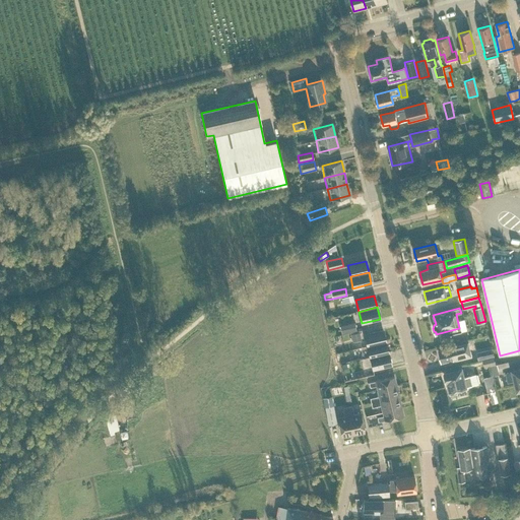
[(355,330),(353,323),(340,326),(341,333),(355,330)]
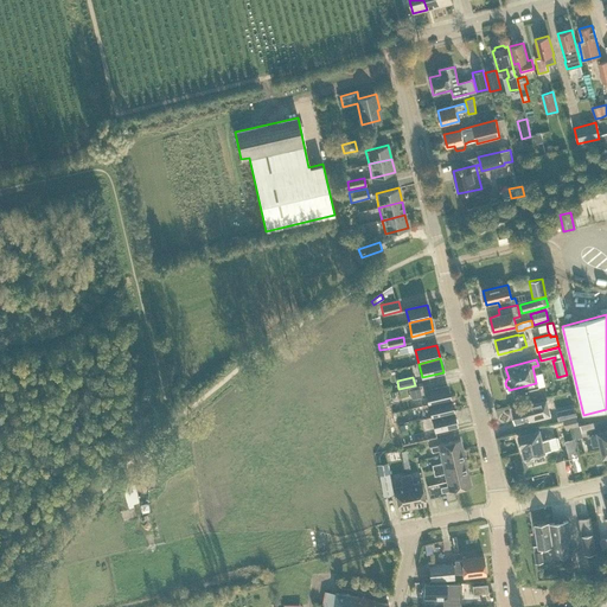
[(428,404),(449,400),(447,385),(425,391),(428,404)]
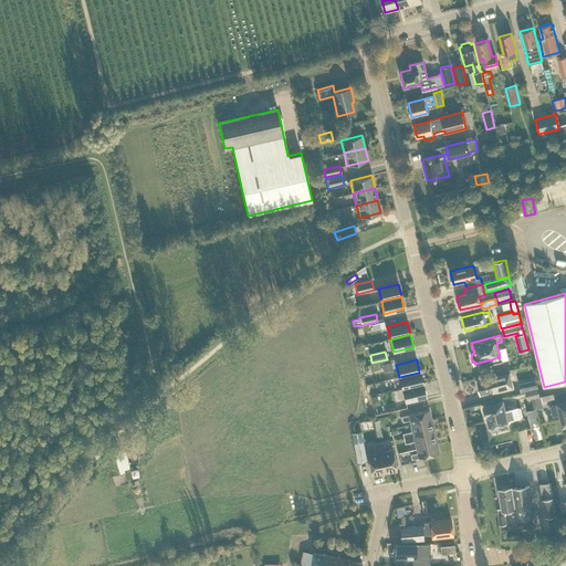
[(384,373),(392,370),(390,362),(383,364),(384,373)]
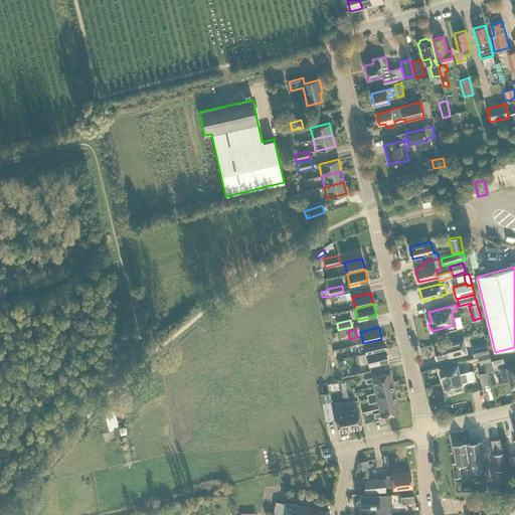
[(366,354),(384,350),(381,339),(363,343),(366,354)]
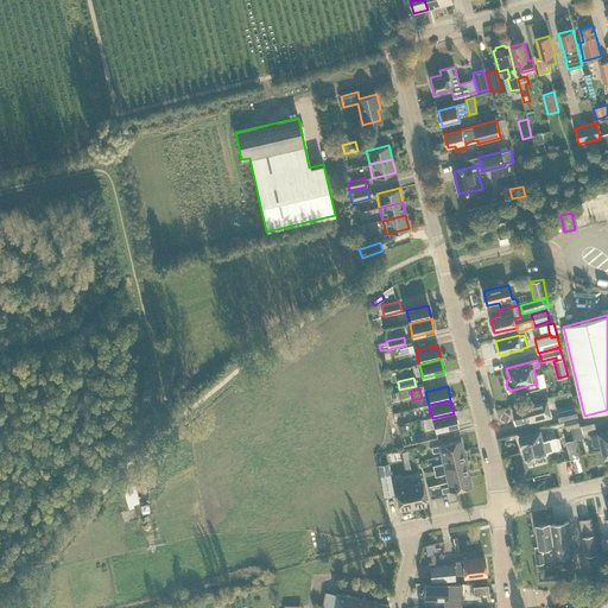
[(530,422),(551,416),(546,401),(513,410),(517,424),(530,420),(530,422)]
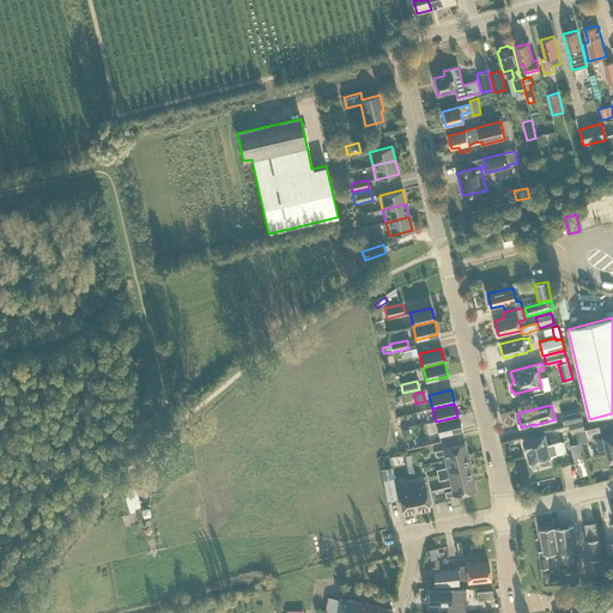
[(564,425),(570,424),(574,423),(571,412),(562,414),(564,425)]
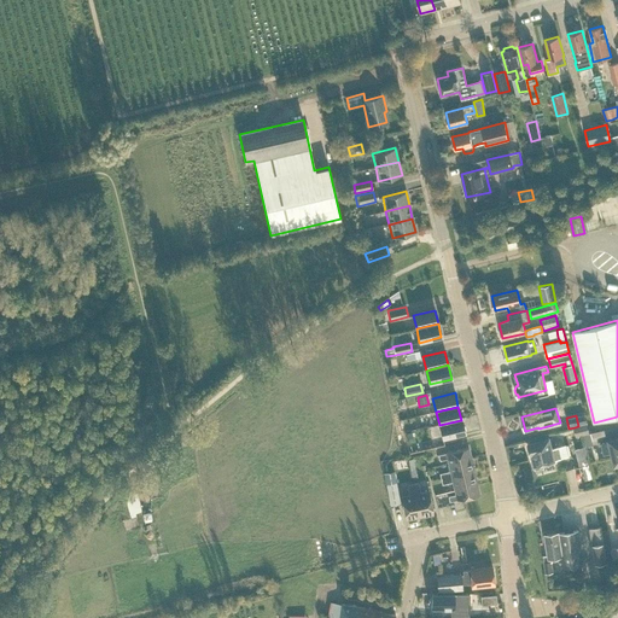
[(590,432),(589,433),(582,435),(586,447),(594,444),(592,438),(617,431),(617,418),(589,425),(590,432)]
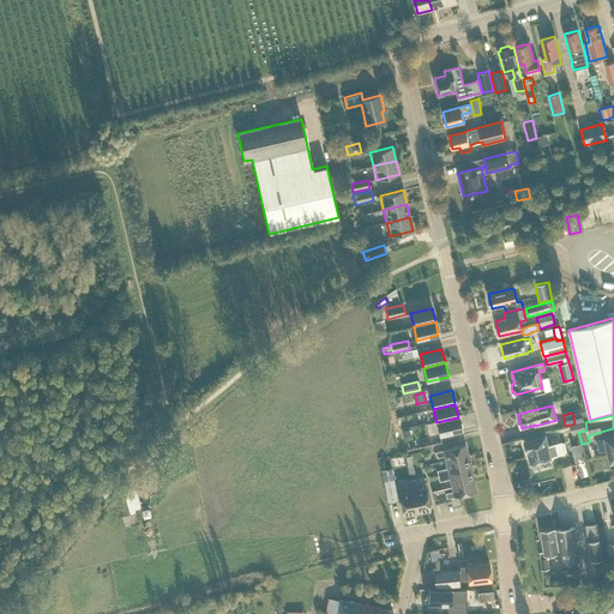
[(440,435),(462,431),(458,417),(437,422),(440,435)]
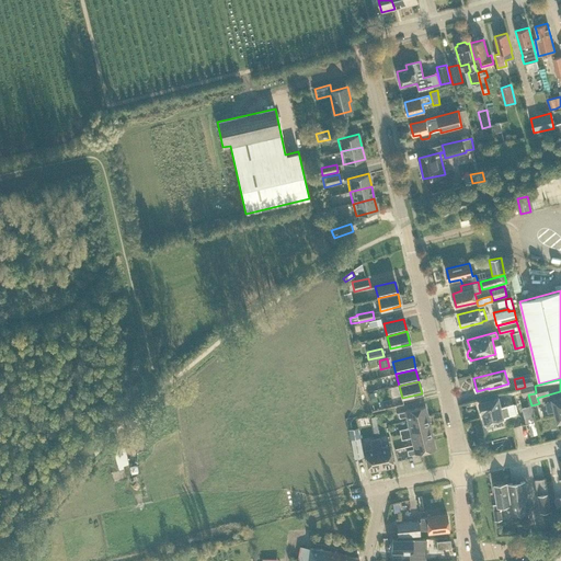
[(528,395),(535,393),(533,385),(525,387),(522,388),(523,396),(528,395)]
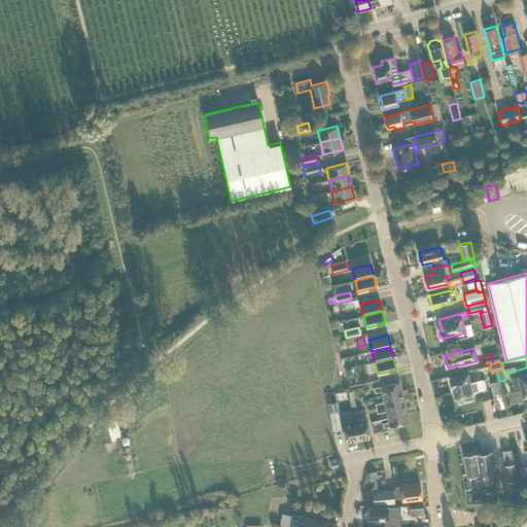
[(526,371),(518,374),(523,397),(526,395),(526,371)]
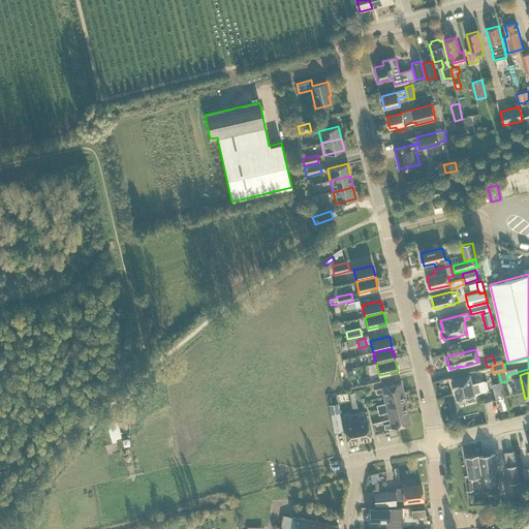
[(473,394),(479,392),(477,382),(471,383),(469,375),(452,379),(455,390),(457,398),(458,398),(458,401),(465,400),(464,397),(473,394)]
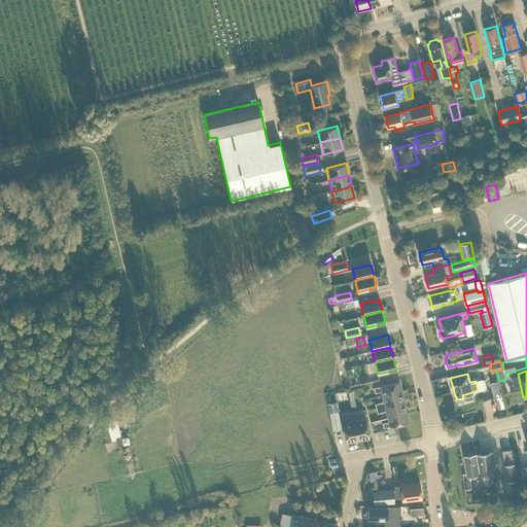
[(382,396),(401,392),(399,382),(380,386),(374,388),(375,392),(381,391),(382,396)]
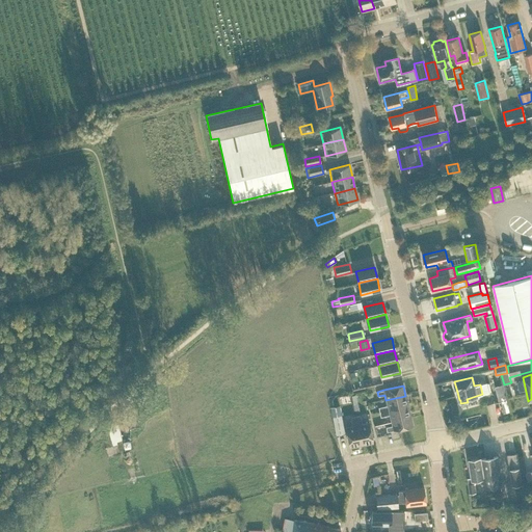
[(379,413),(407,405),(405,396),(386,400),(387,405),(377,407),(379,413)]
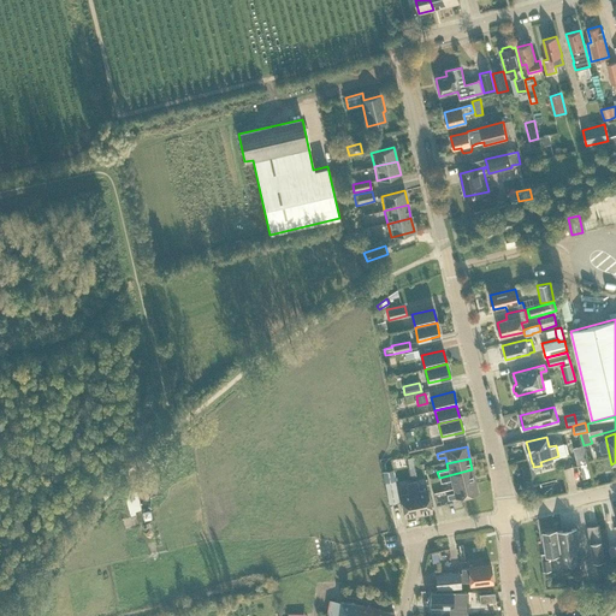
[(452,486),(474,481),(472,469),(439,478),(440,483),(451,480),(452,486)]
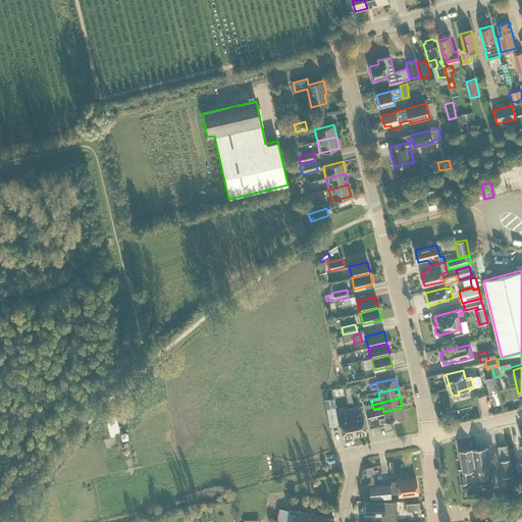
[(333,406),(325,407),(329,426),(337,425),(333,406)]
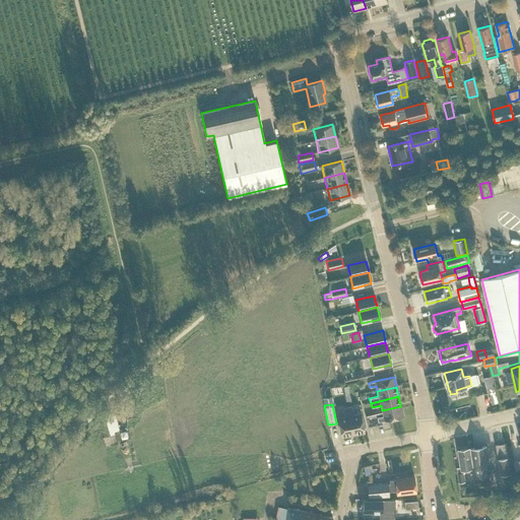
[(352,435),(365,433),(361,413),(353,415),(351,406),(347,407),(352,435)]
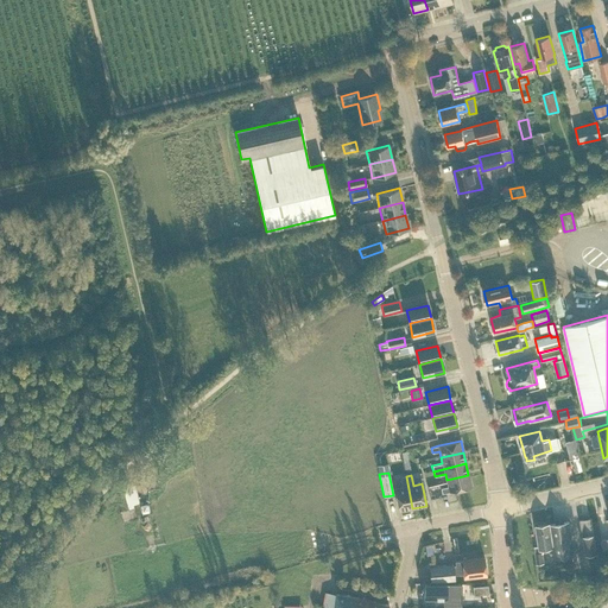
[(449,492),(472,487),(468,475),(447,480),(448,487),(441,488),(442,493),(449,492)]
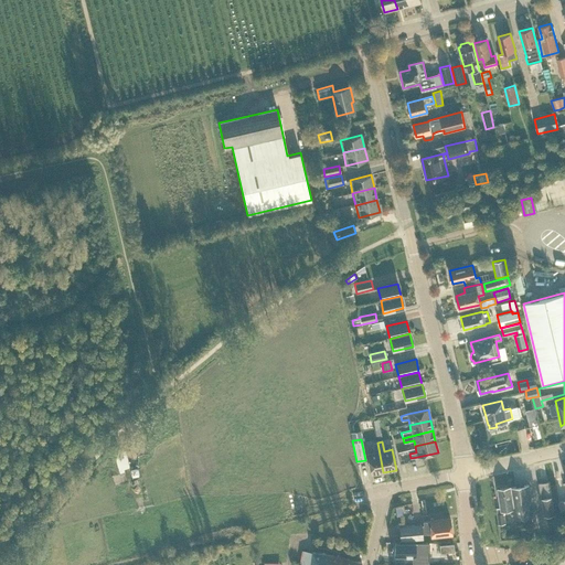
[(371,475),(383,472),(377,443),(372,444),(374,452),(366,455),(371,475)]
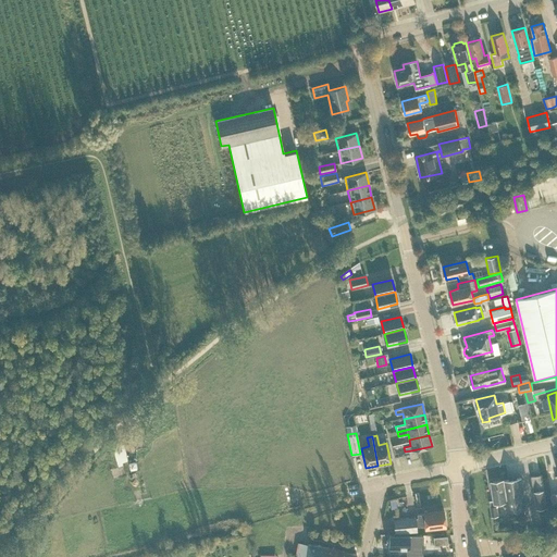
[(471,438),(469,443),(482,449),(484,445),(471,438)]
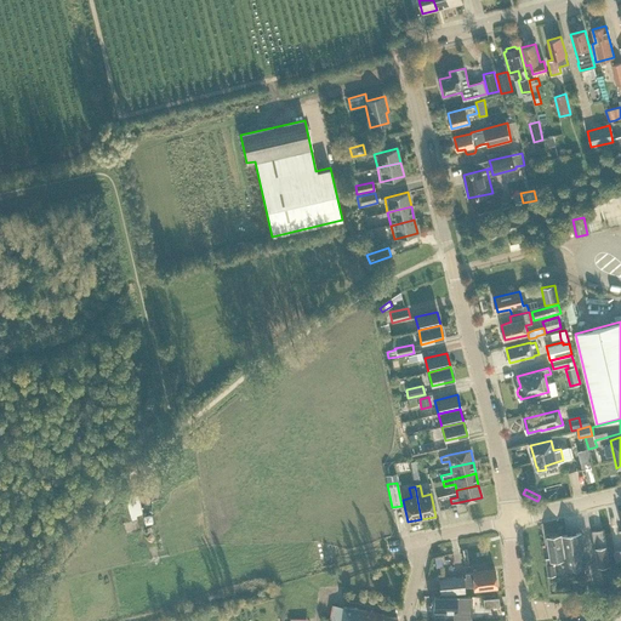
[(131,514),(144,511),(138,490),(126,494),(131,514)]
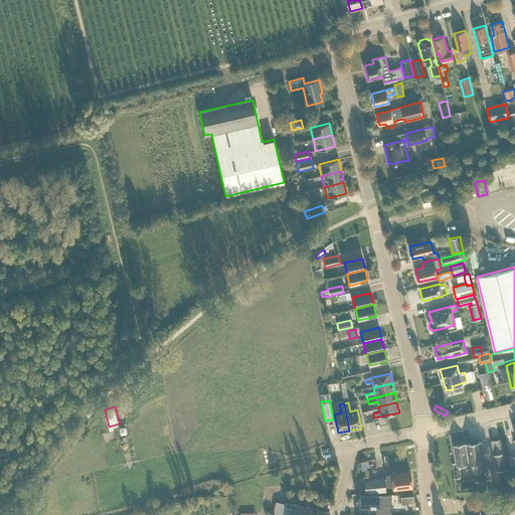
[(496,471),(505,469),(500,439),(491,441),(496,471)]
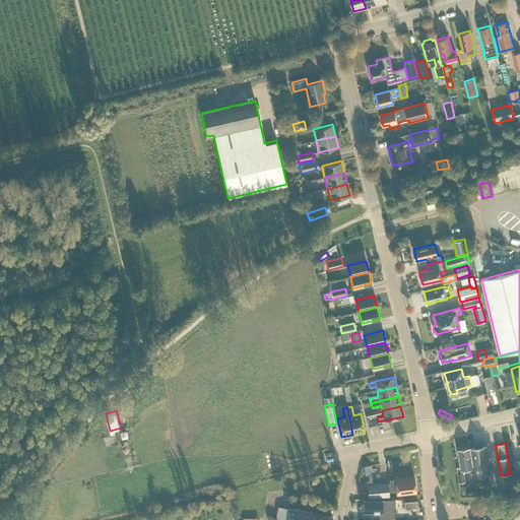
[(474,477),(492,475),(489,459),(486,446),(470,448),(458,450),(460,467),(457,467),(459,481),(465,481),(464,472),(464,469),(473,467),(474,477)]
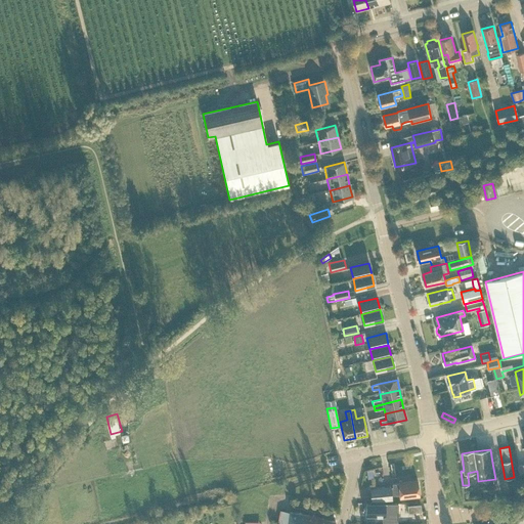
[(399,497),(419,495),(418,481),(398,483),(392,484),(392,487),(390,487),(390,486),(369,489),(372,503),(391,500),(391,495),(399,494),(399,497)]
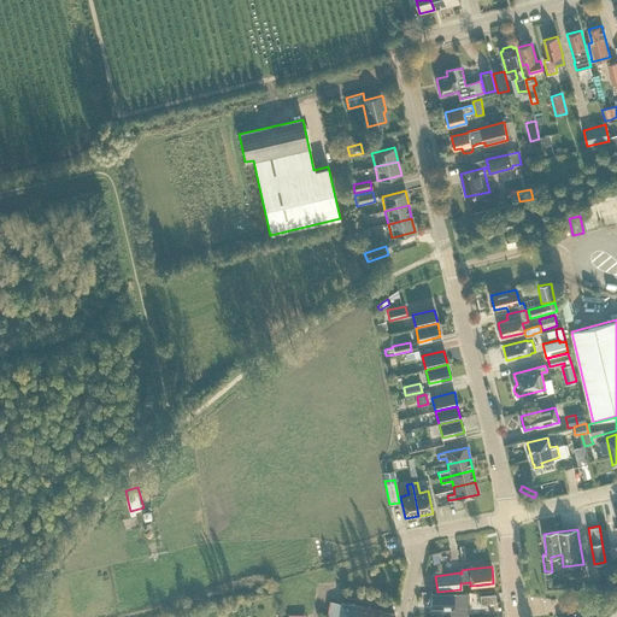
[(468,616),(468,593),(432,593),(430,607),(450,607),(450,616),(468,616)]
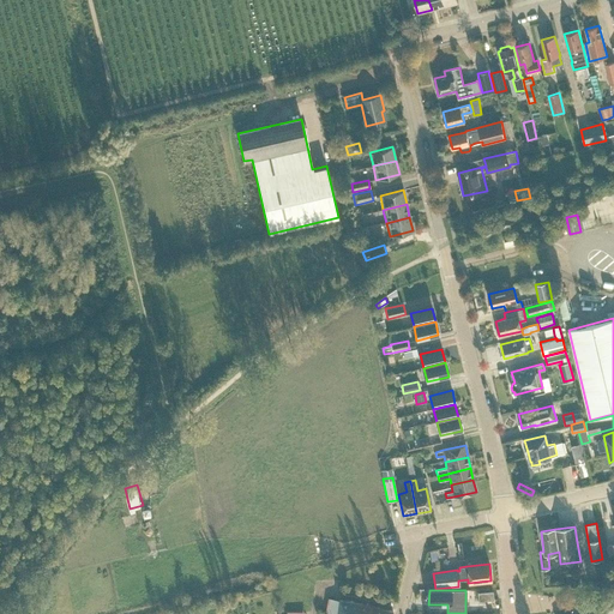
[(391,613),(392,611),(374,607),(374,606),(339,600),(339,601),(329,599),(326,613),(391,613)]
